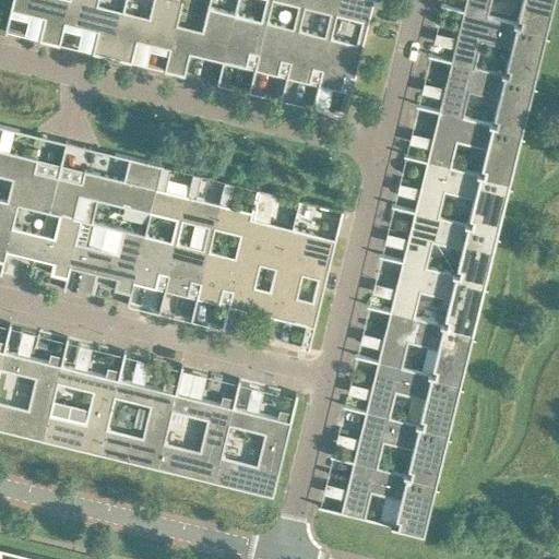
[(12,0),(6,32),(7,32),(12,9),(45,18),(39,39),(59,45),(69,0),(12,0)]
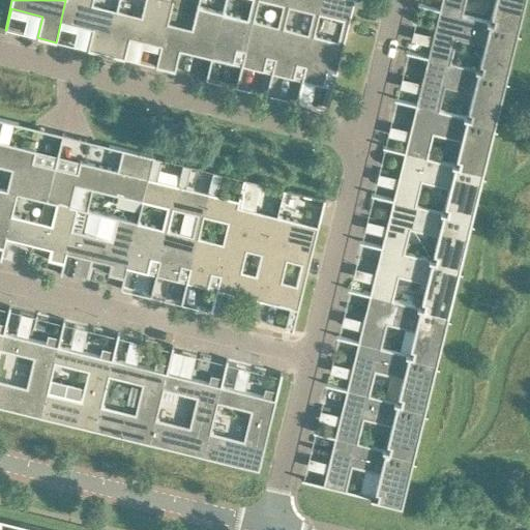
[(65,0),(56,42),(62,21),(93,28),(88,50),(106,54),(116,11),(92,6),(93,0),(65,0)]
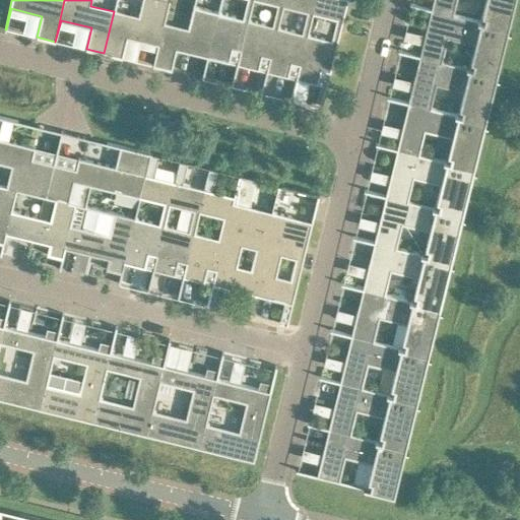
[(104,53),(122,58),(127,37),(157,45),(152,65),(153,65),(164,23),(169,0),(142,0),(138,17),(114,11),(104,53)]
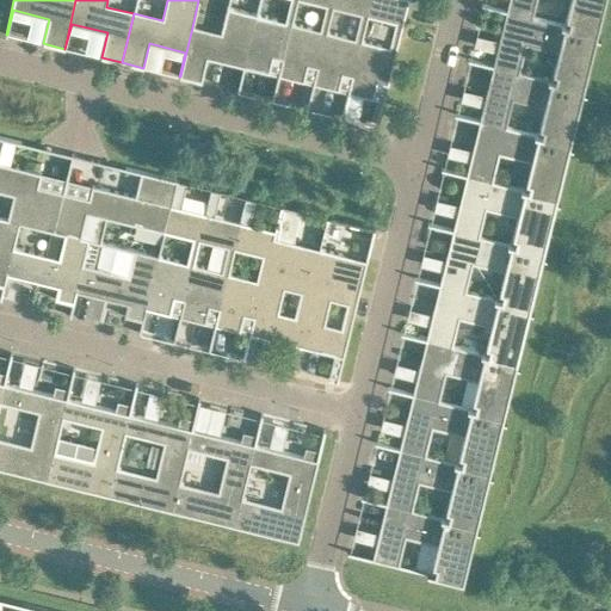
[(239,91),(245,67),(269,72),(273,55),(283,57),(272,99),(273,99),(291,22),(296,0),(290,0),(287,20),(257,13),(239,91)]
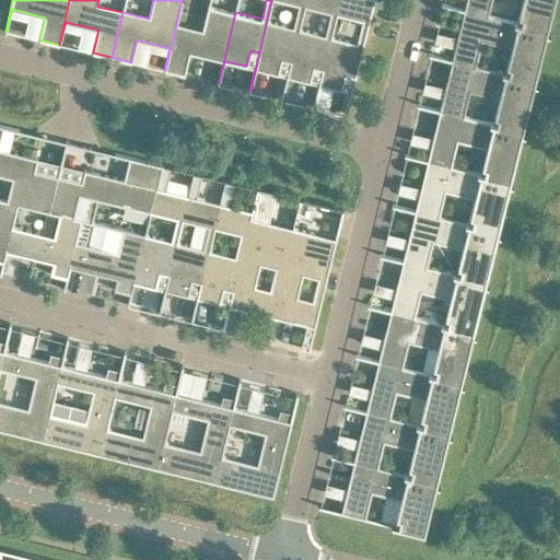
[(251,91),(256,69),(278,74),(282,58),(291,60),(281,98),(282,98),(300,28),(304,7),(305,0),(279,0),(299,4),(294,26),(267,20),(251,91)]
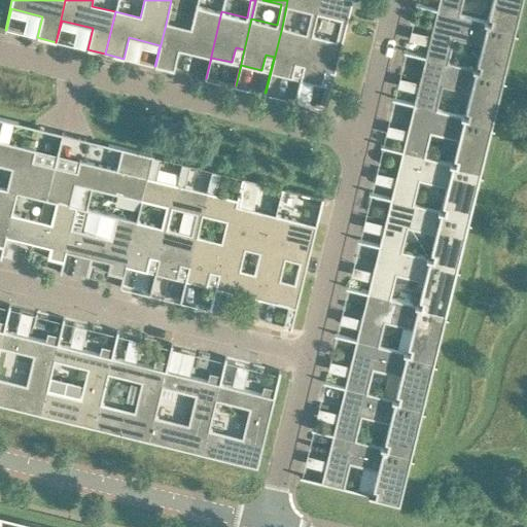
[(266,93),(267,94),(272,72),(291,77),(295,62),(304,64),(294,100),(295,101),(312,34),(317,13),(319,0),(287,0),(286,6),(312,12),(307,33),(282,27),(266,93)]
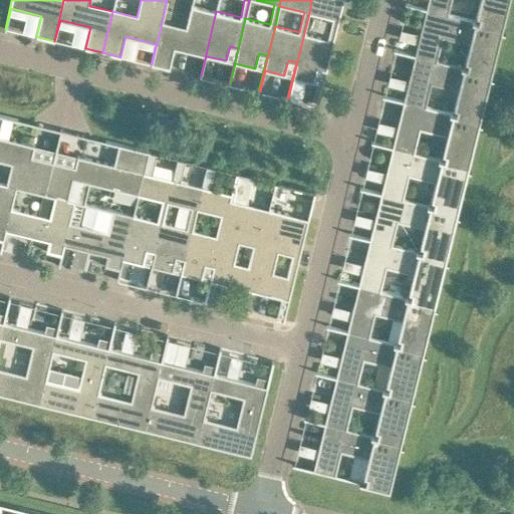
[(288,98),(289,98),(294,77),(313,82),(317,67),(325,69),(316,104),(318,105),(343,0),(311,0),(309,13),(333,19),(328,39),(304,33),(288,98)]
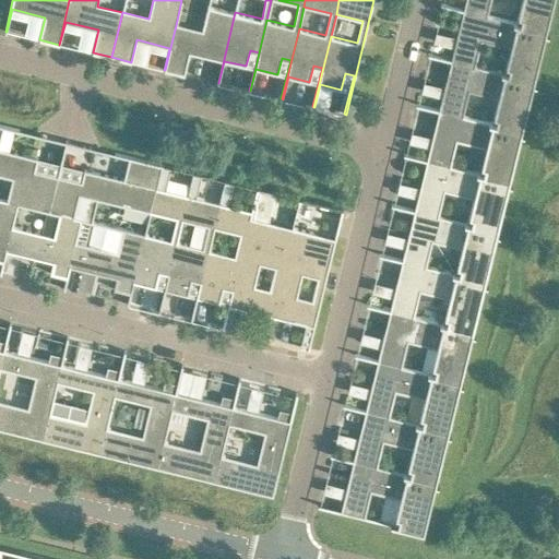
[(523,0),(518,23),(547,30),(554,0),(465,0),(463,9),(463,10),(488,15),(491,0),(523,0)]
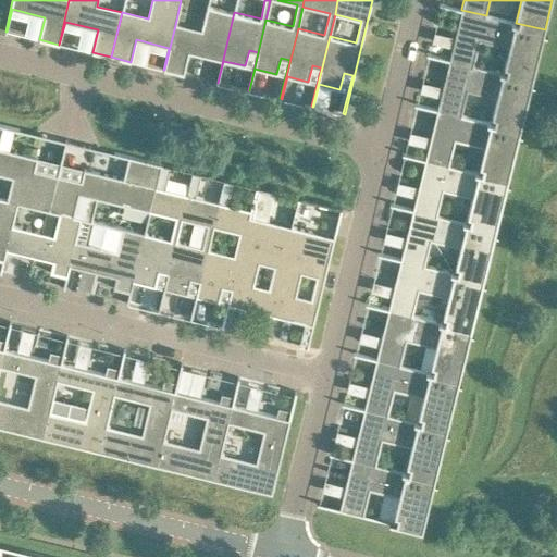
[(164,70),(184,75),(189,52),(222,60),(217,83),(218,83),(234,12),(207,5),(201,32),(175,25),(164,70)]
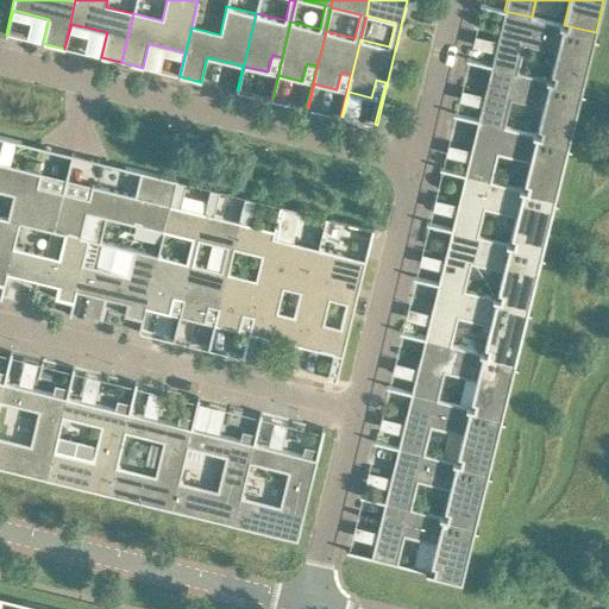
[(551,80),(582,87),(594,38),(597,38),(598,37),(595,36),(596,32),(564,25),(532,17),(504,11),(508,12),(502,37),(498,36),(491,64),(518,71),(526,42),(558,49),(551,80)]
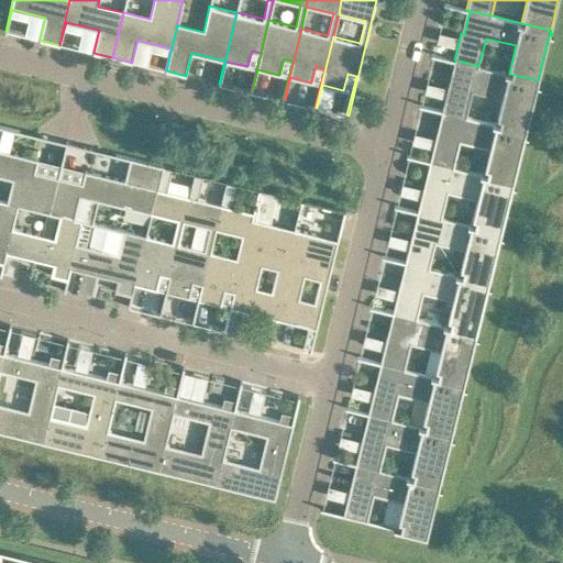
[(496,123),(526,131),(537,85),(540,86),(541,85),(538,84),(538,80),(509,74),(478,66),(454,59),(454,61),(457,62),(452,85),(449,84),(442,110),(466,117),(473,89),(504,96),(496,123)]
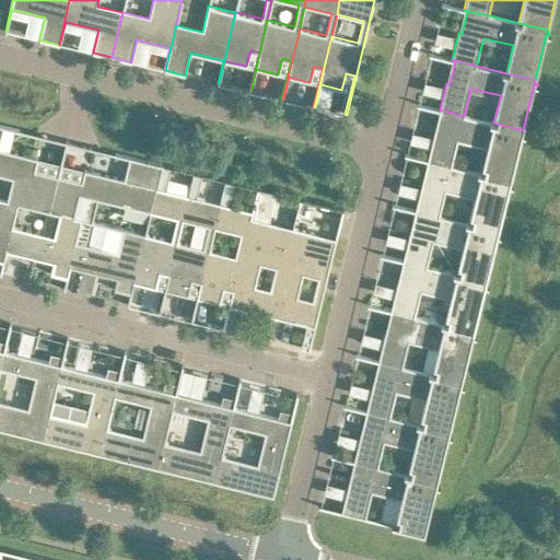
[(481,173),(511,181),(522,135),(525,136),(525,135),(522,133),(523,130),(493,123),(464,116),(440,109),(440,111),(443,112),(438,135),(434,133),(428,160),(452,166),(458,138),(488,146),(481,173)]
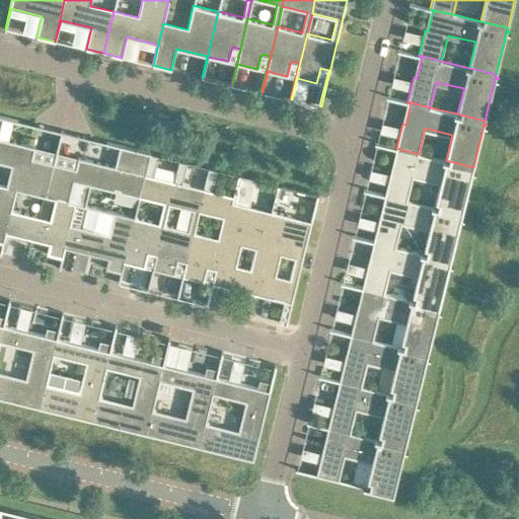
[(7,188),(16,190),(46,197),(54,162),(32,157),(35,146),(0,137),(0,131),(3,118),(4,117),(0,115),(0,164),(12,167),(7,188)]
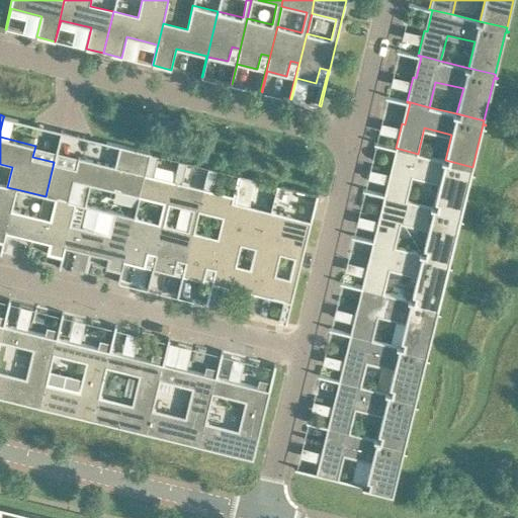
[(54,162),(46,196),(69,202),(74,182),(139,198),(151,152),(120,145),(119,146),(115,166),(78,157),(76,167),(55,162),(54,162)]
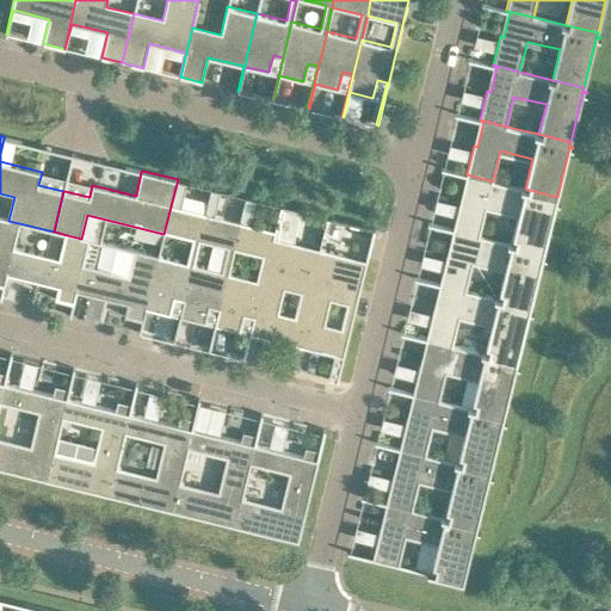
[(512,244),(544,252),(556,202),(560,203),(560,202),(556,201),(557,197),(525,189),(493,181),(467,174),(466,176),(470,177),(463,201),(460,201),(452,228),(452,229),(480,235),(487,205),(519,214),(512,244)]
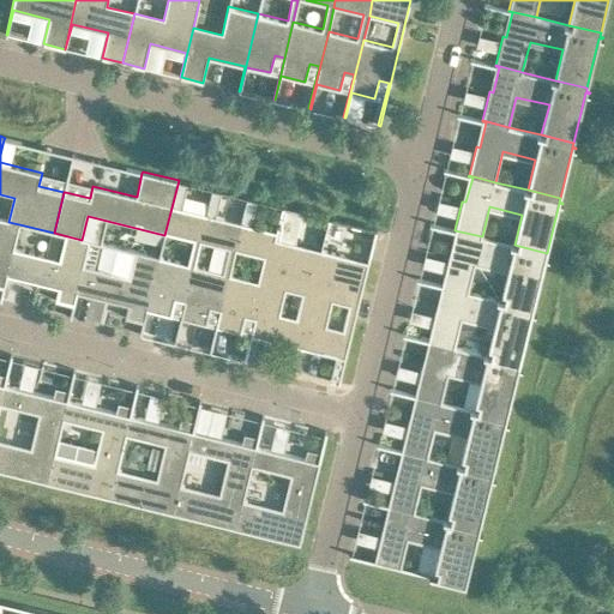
[(206,214),(182,208),(188,184),(179,181),(179,180),(164,235),(193,242),(188,265),(160,258),(146,309),(148,309),(172,315),(175,298),(185,300),(186,300),(193,266),(199,244),(206,214)]
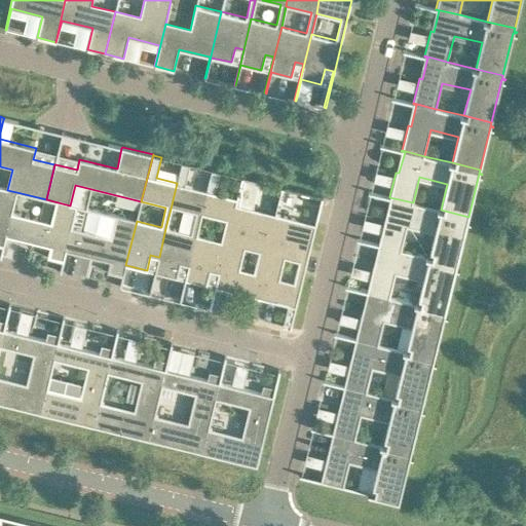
[(207,190),(185,185),(190,164),(182,162),(177,183),(171,209),(195,215),(190,234),(165,228),(159,257),(158,257),(155,272),(156,272),(177,277),(180,262),(188,264),(189,264),(196,236),(200,216),(207,190)]
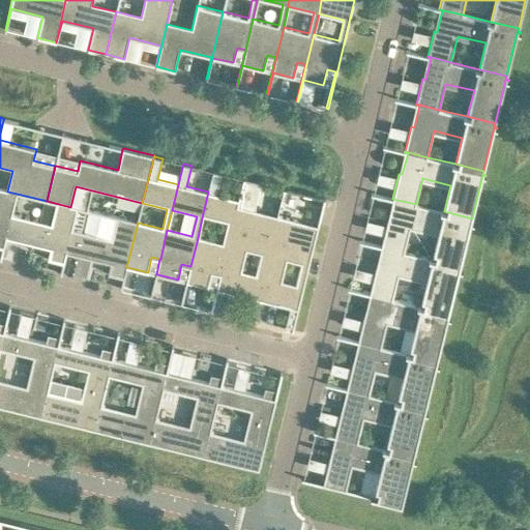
[(240,200),(239,199),(216,194),(222,173),(213,171),(208,192),(202,217),(227,224),(223,243),(198,238),(190,266),(189,266),(186,282),(187,282),(208,287),(211,272),(219,273),(221,274),(238,205),(240,200)]
